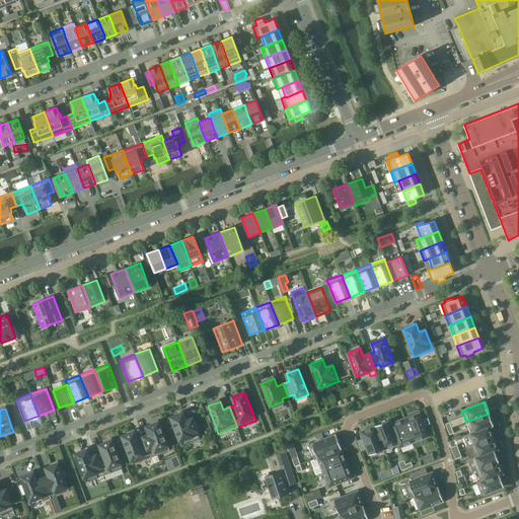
[(187,421),(183,413),(171,418),(172,422),(181,446),(201,438),(193,418),(187,421)]
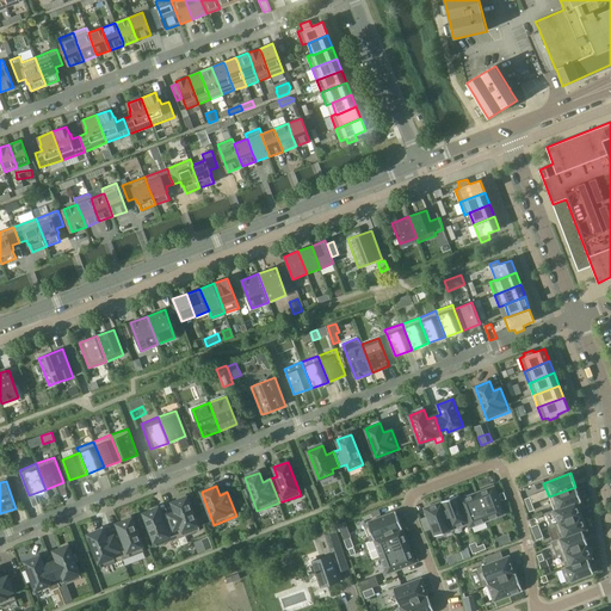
[(476,493),(487,520),(505,514),(494,486),(476,493)]
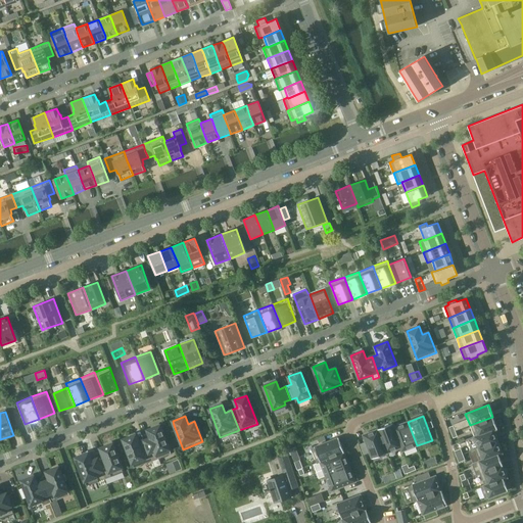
[(470,425),(474,436),(493,429),(493,430),(497,428),(492,417),(470,425)]
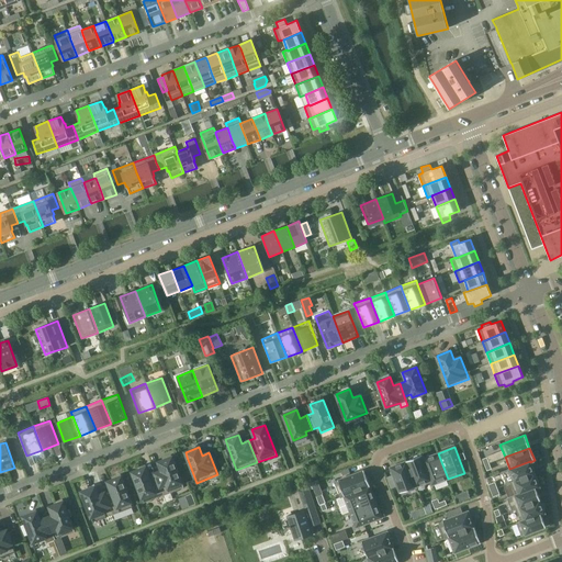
[(448,479),(438,453),(423,459),(431,481),(430,482),(431,485),(448,479)]
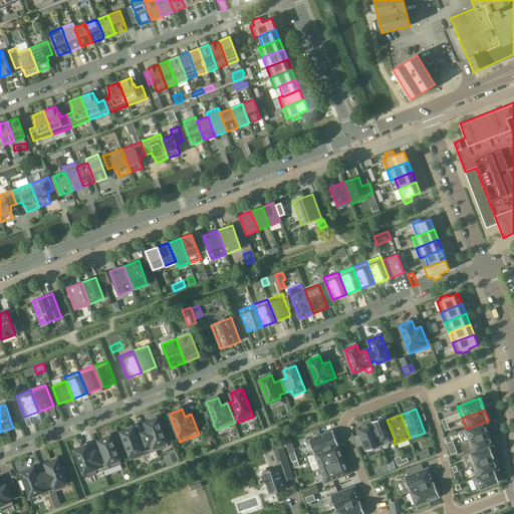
[(371,422),(380,446),(394,441),(395,440),(387,420),(386,417),(371,422)]
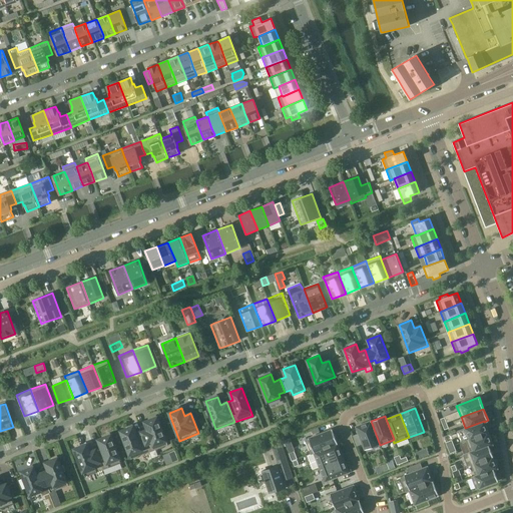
[(142,432),(149,452),(167,445),(157,417),(144,422),(147,430),(145,431),(142,432)]
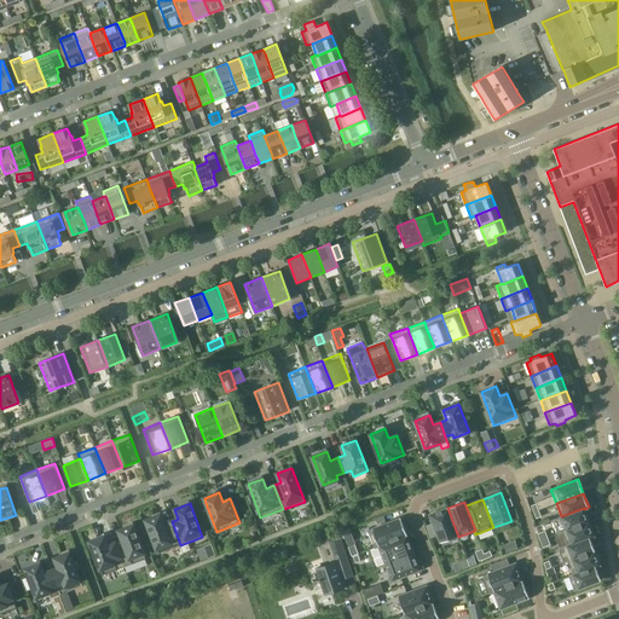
[(429,515),(440,543),(458,537),(447,508),(429,515)]
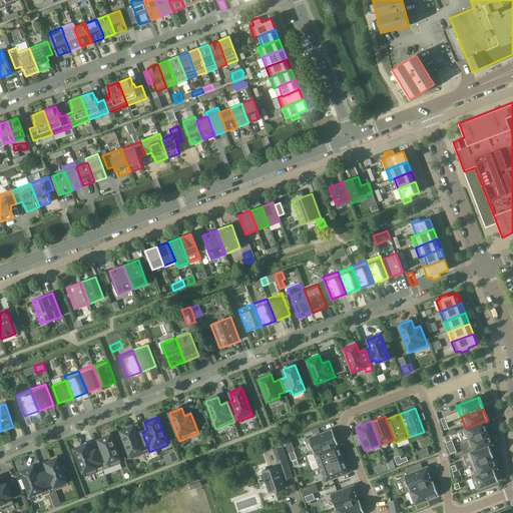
[(488,433),(484,422),(484,421),(465,428),(458,431),(462,443),(466,442),(466,441),(488,433)]
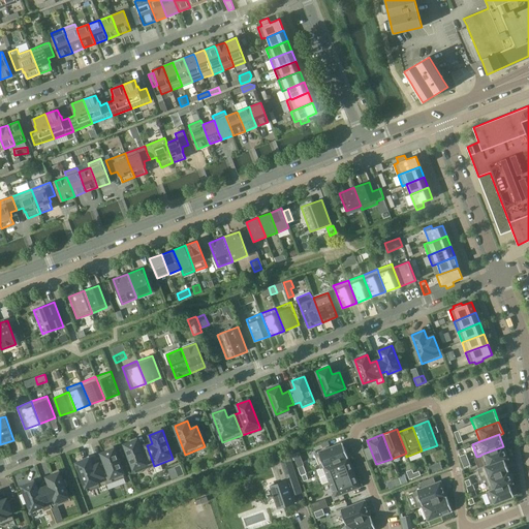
[(154,466),(147,445),(141,447),(137,439),(124,444),(135,473),(154,466)]
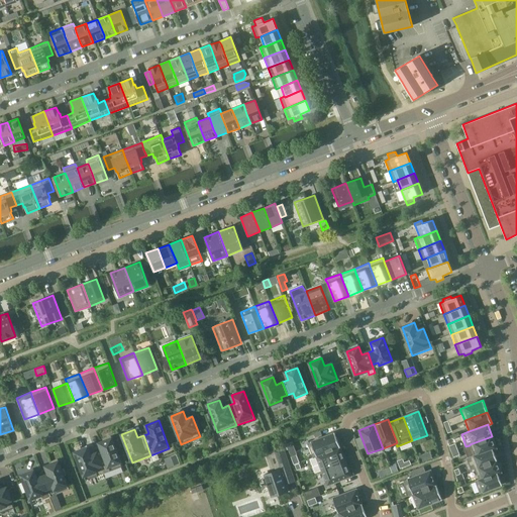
[(316,456),(340,447),(334,433),(307,443),(313,458),(316,457),(316,456)]
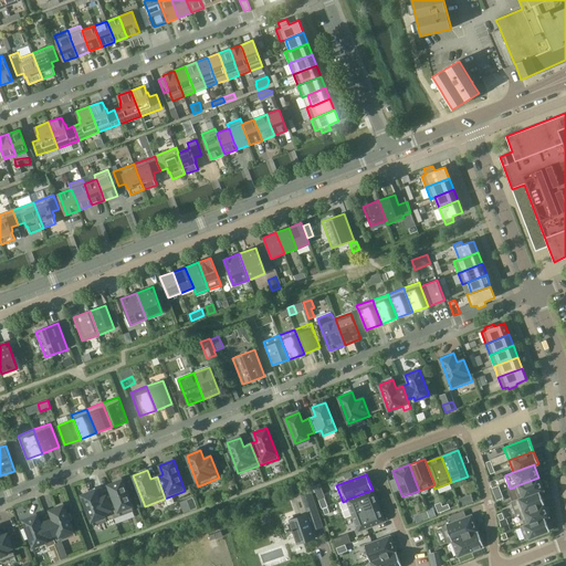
[(540,491),(540,492),(544,490),(538,478),(514,486),(514,488),(515,491),(519,499),(540,491)]
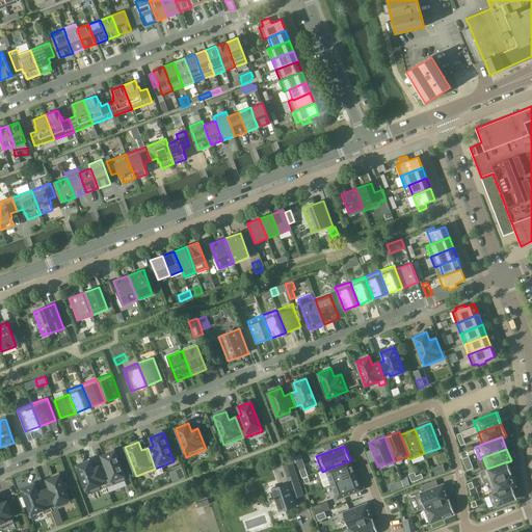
[(376,460),(372,450),(366,452),(370,462),(376,460)]
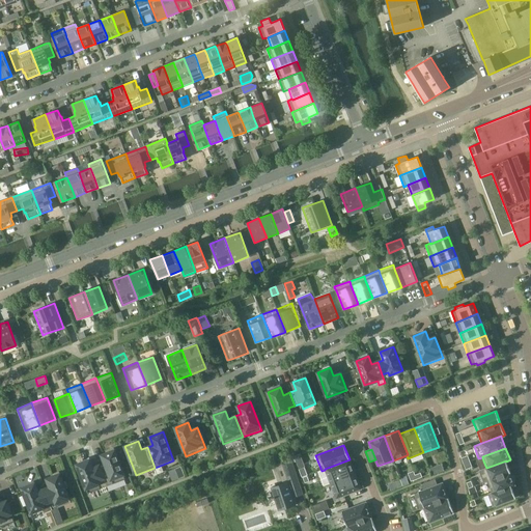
[(99,466),(107,486),(126,479),(114,450),(102,455),(105,463),(99,466)]
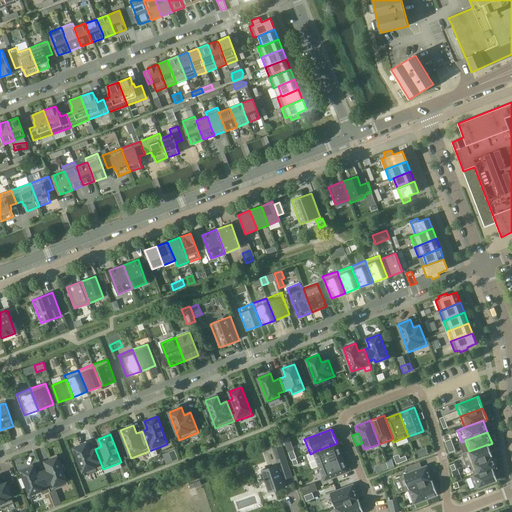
[(85,476),(103,469),(95,449),(89,451),(86,443),(74,448),(85,476)]
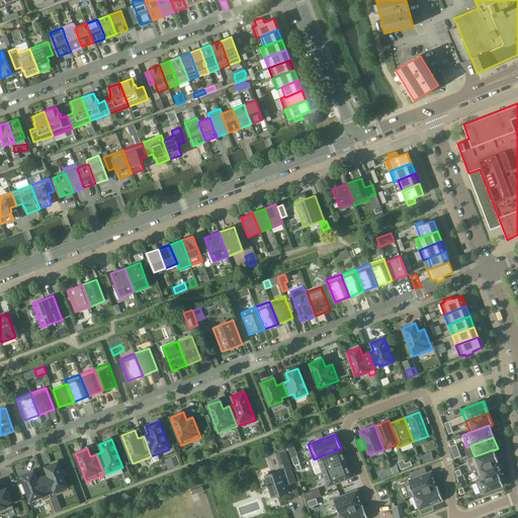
[(288,493),(286,486),(296,483),(284,448),(274,451),(281,469),(264,476),(271,499),(288,493)]
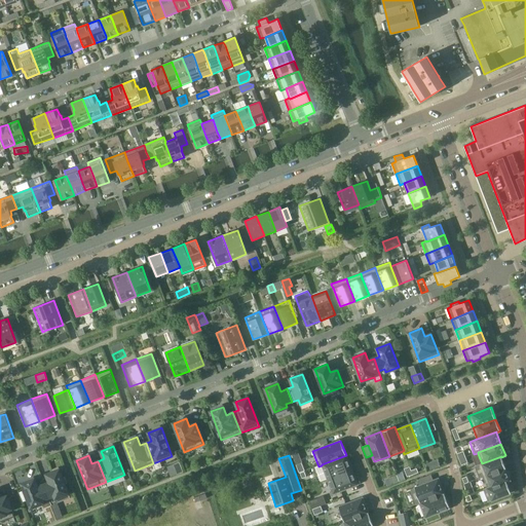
[(327,479),(351,470),(346,455),(322,464),(322,465),(327,479)]
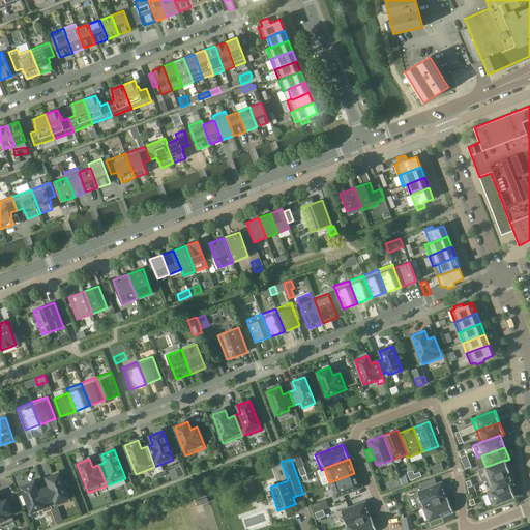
[(509,471),(505,461),(505,460),(486,467),(477,470),(482,482),(487,480),(509,471)]
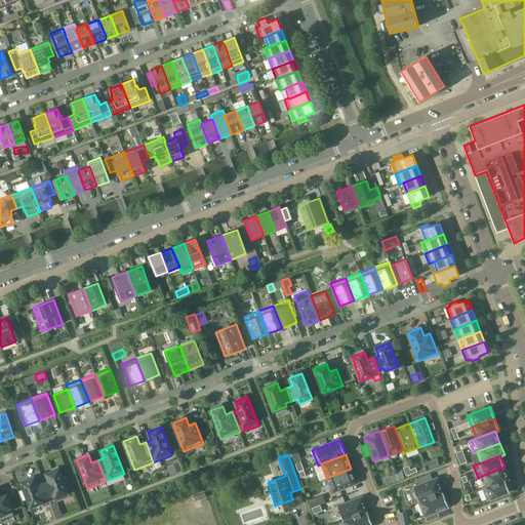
[(178,461),(173,463),(176,474),(183,471),(178,461)]
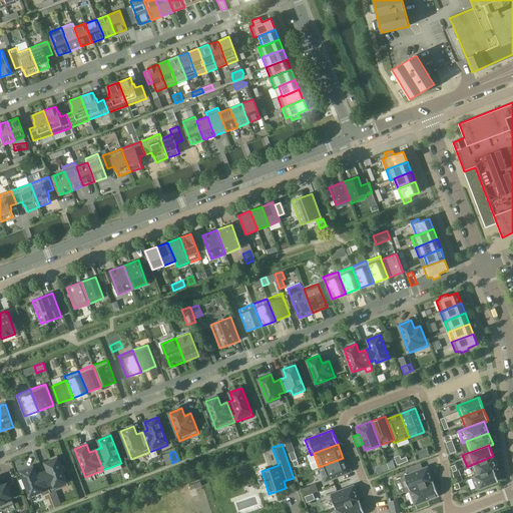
[(294,451),(289,454),(292,461),(297,459),(294,451)]
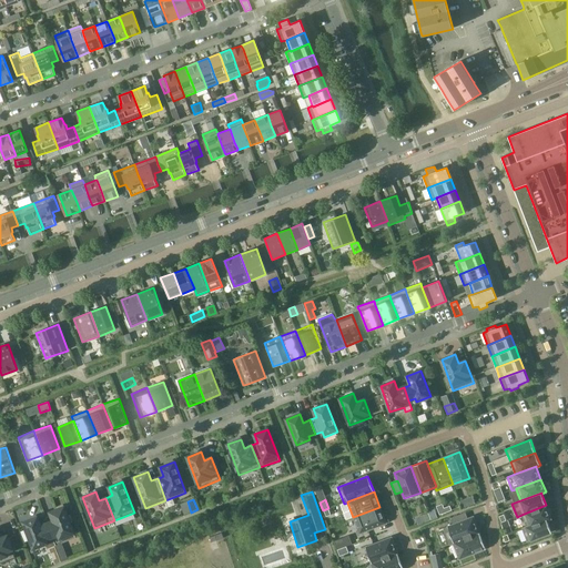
[(439,515),(446,513),(444,508),(442,504),(436,506),(439,515)]
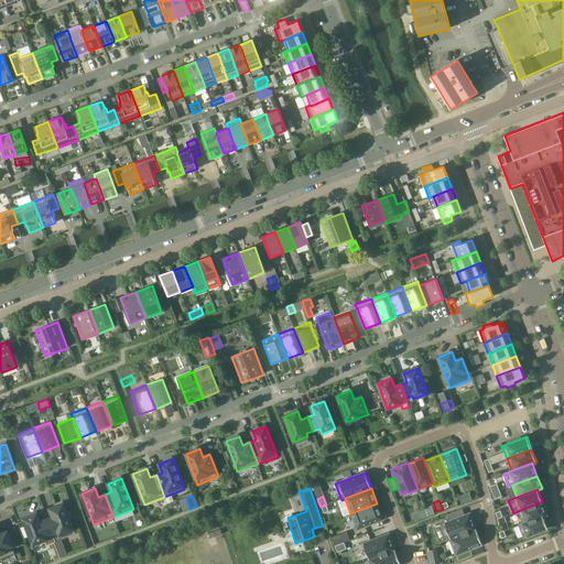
[(542,516),(543,517),(546,514),(542,501),(518,511),(519,513),(522,523),(542,516)]
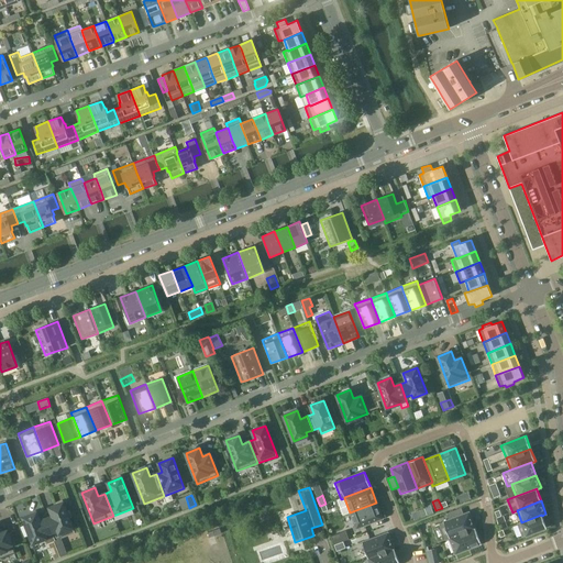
[(46,519),(55,541),(54,536),(52,532),(58,530),(62,538),(75,533),(63,503),(50,508),(53,516),(46,519)]
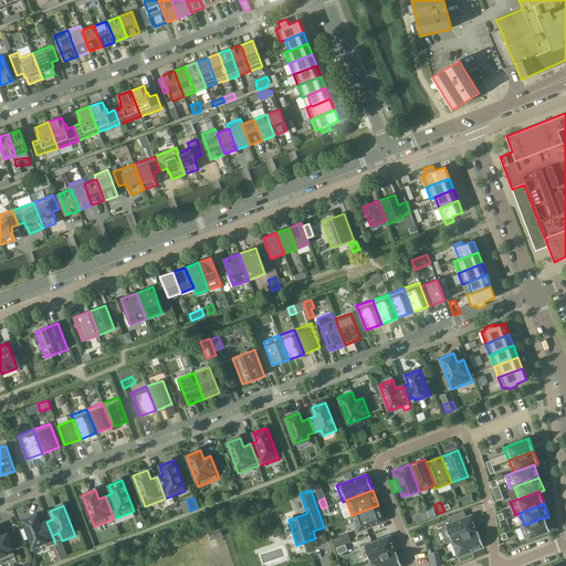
[(384,522),(378,505),(352,515),(358,532),(384,522)]
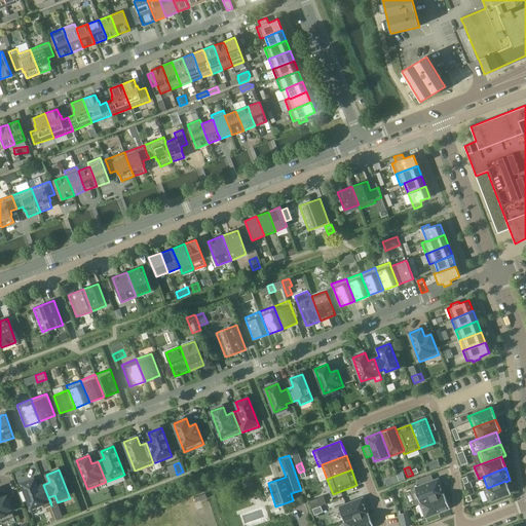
[(430,475),(417,480),(419,486),(433,481),(430,475)]
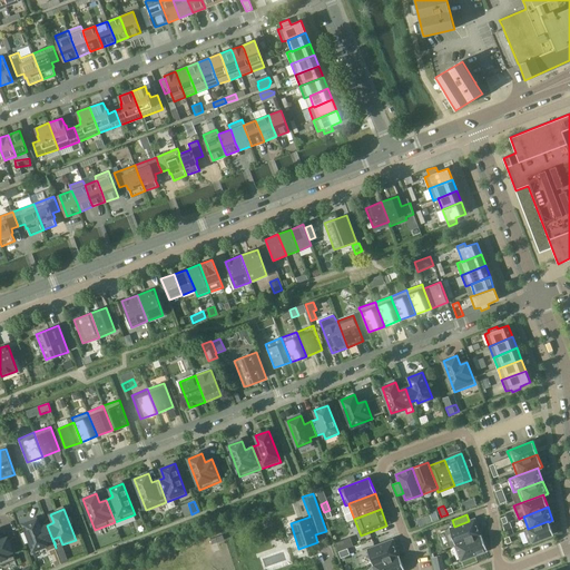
[(40,528),(37,519),(23,524),(33,550),(47,546),(49,550),(55,548),(56,548),(47,526),(40,528)]
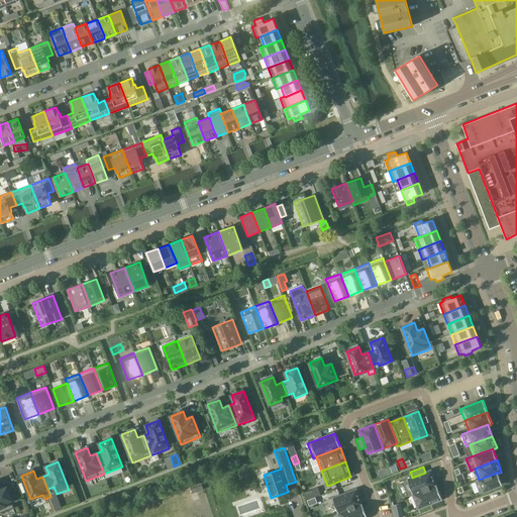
[(412,495),(412,494),(436,485),(430,471),(425,473),(412,478),(403,481),(409,496),(412,495)]
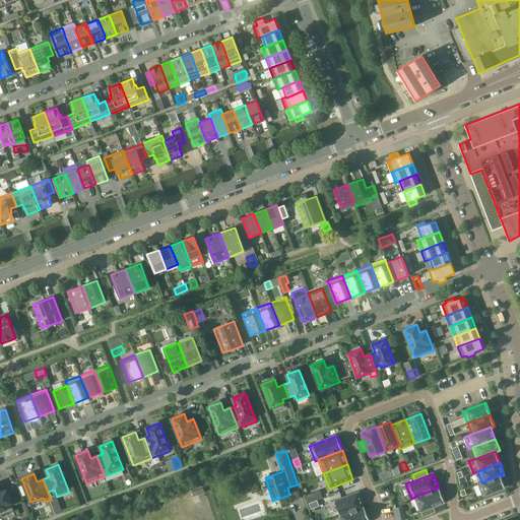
[(481,482),(477,483),(482,496),(505,488),(501,476),(500,475),(481,482)]
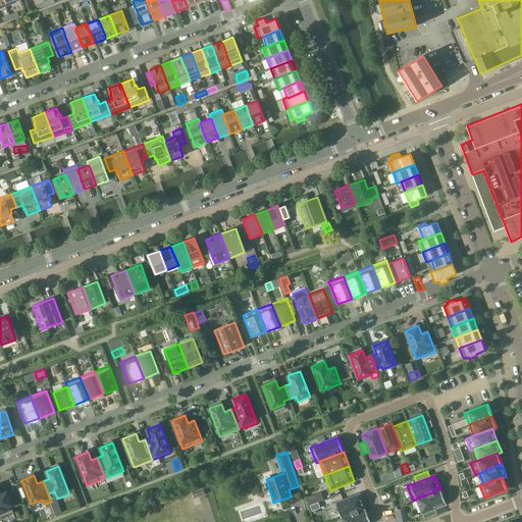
[(424,519),(435,515),(433,509),(446,505),(440,489),(416,499),(416,500),(424,519)]
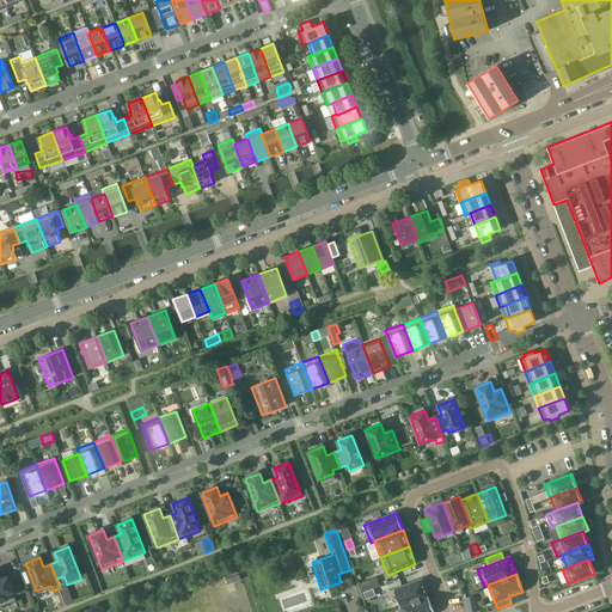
[(0,607),(17,601),(7,577),(0,580),(0,579),(0,607)]
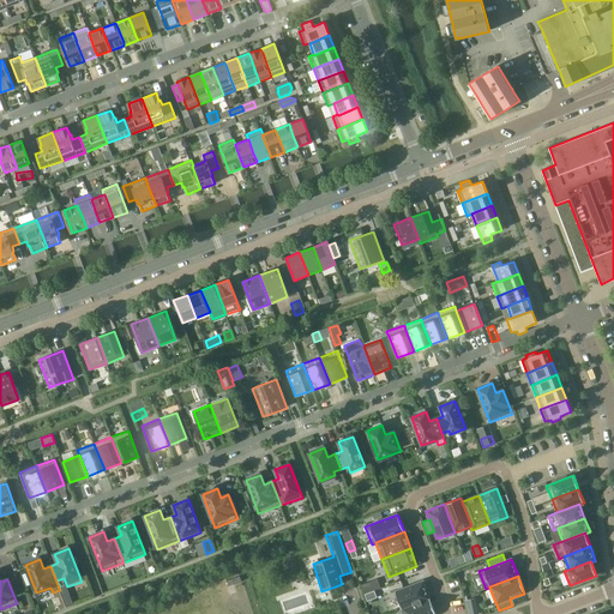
[(365,595),(380,588),(377,579),(361,585),(365,595)]
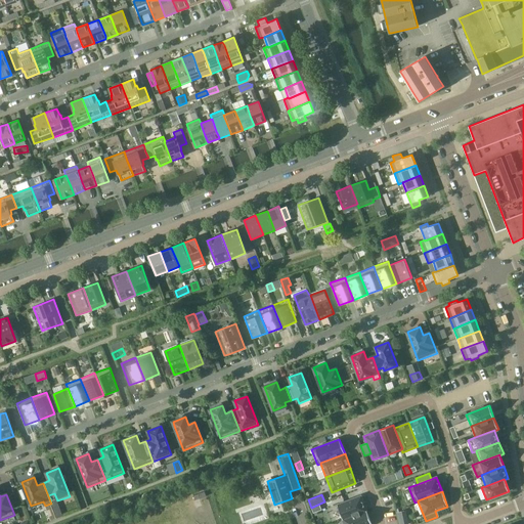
[(361,495),(337,505),(343,520),(366,511),(361,495)]
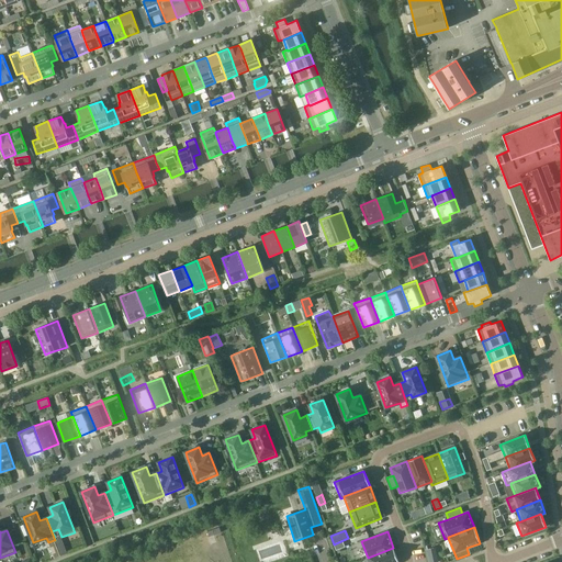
[(60,557),(54,540),(48,542),(54,559),(60,557)]
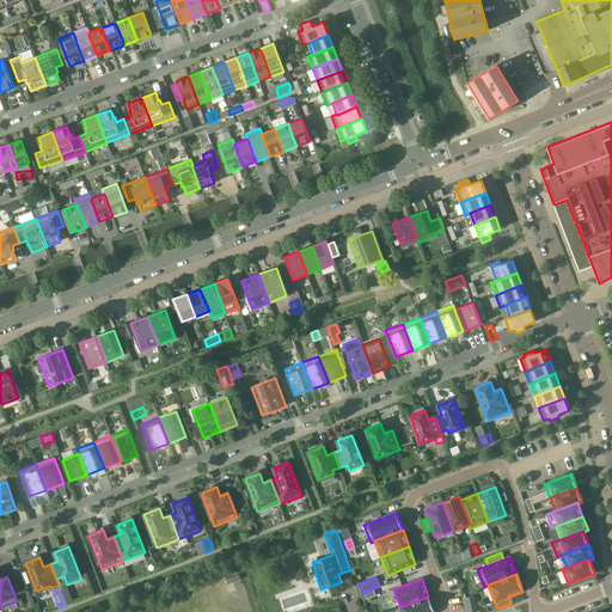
[(375,595),(373,589),(363,593),(366,599),(375,595)]
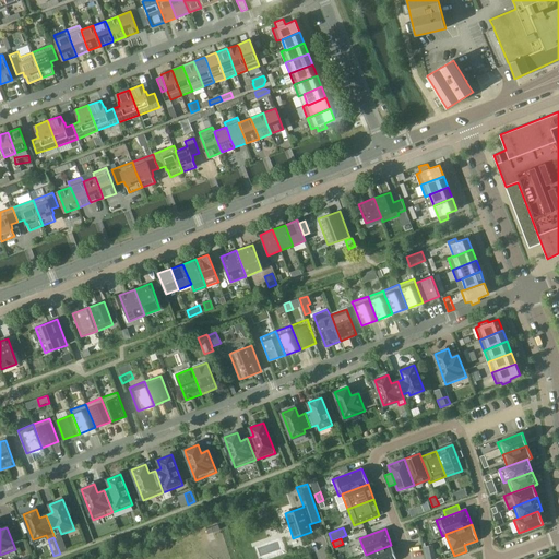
[(396,558),(391,545),(366,555),(367,558),(396,558)]
